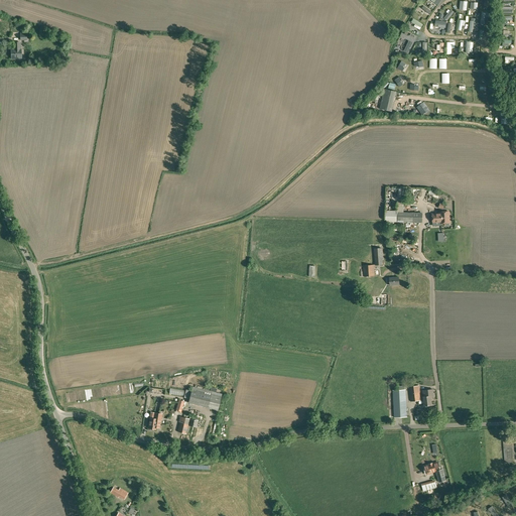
[(453,10),(446,18),(449,21),(457,12),(453,10)]
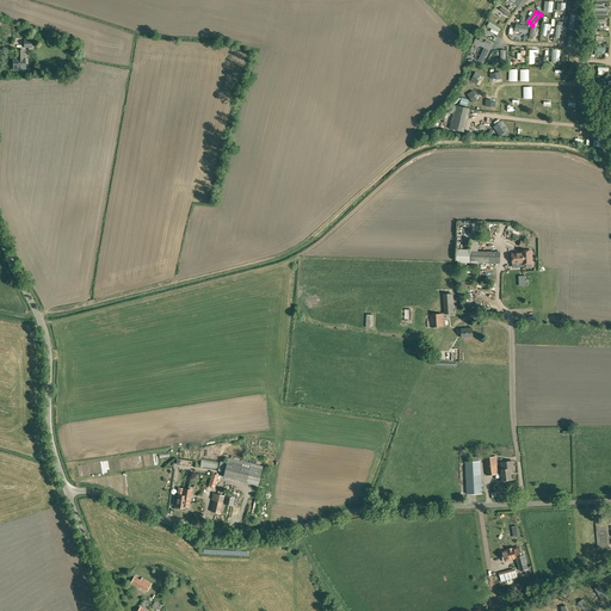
[(582,16),(571,14),(569,29),(574,30),(574,20),(582,22),(582,16)]
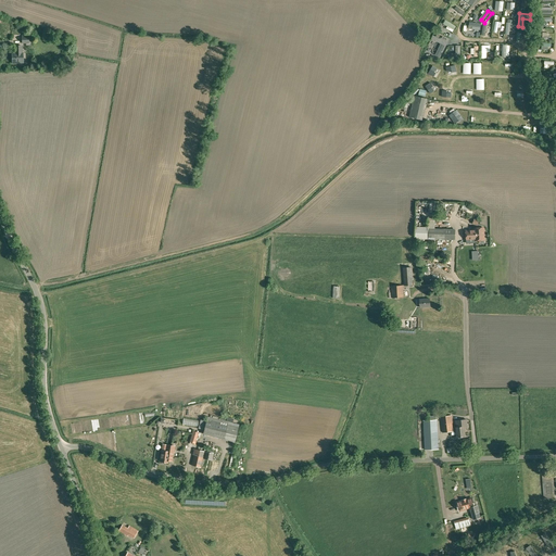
[(449,26),(447,28),(455,33),(458,26),(447,21),(445,24),(449,26)]
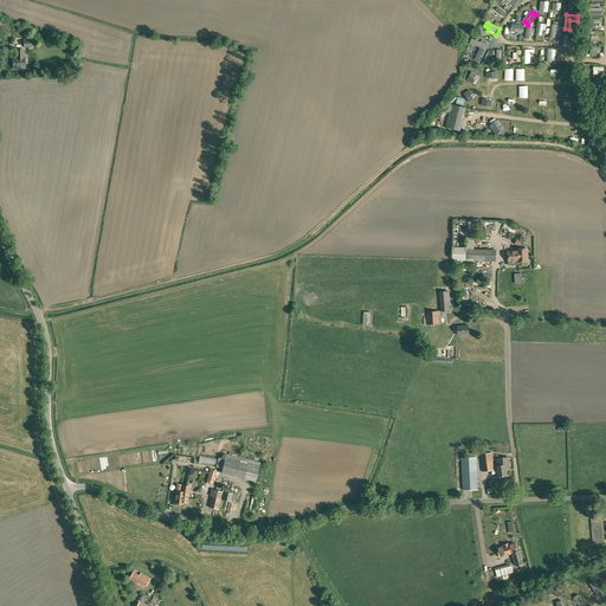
[(476,56),(484,58),(488,46),(479,44),(476,56)]
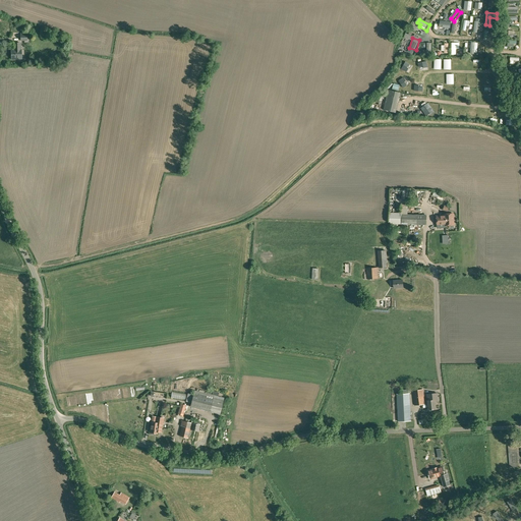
[(11,59),(21,59),(21,50),(20,50),(20,43),(14,43),(14,50),(11,50),(11,59)]
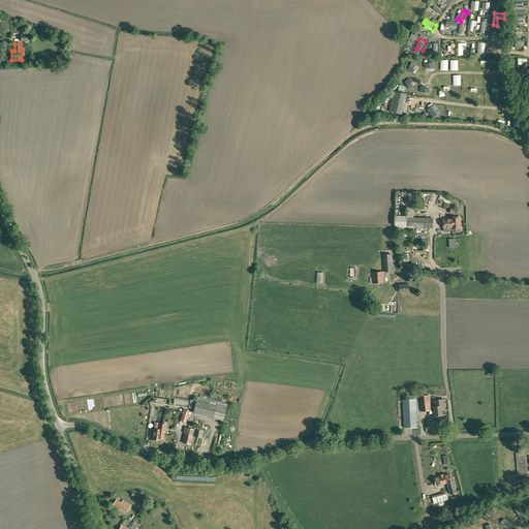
[(394,91),(390,111),(401,114),(406,94),(394,91)]
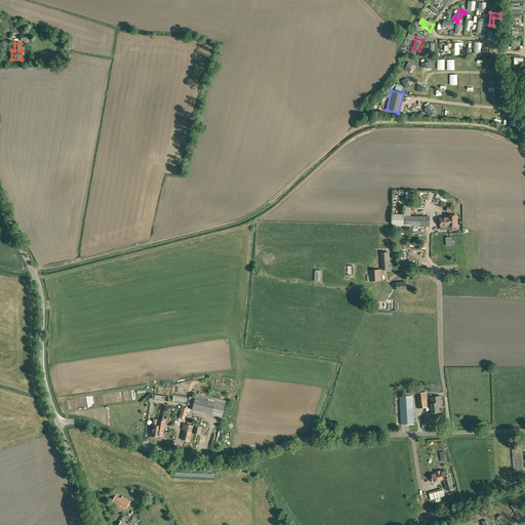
[(419,192),(415,192),(415,197),(415,198),(415,200),(423,201),(423,198),(419,197),(419,192)]
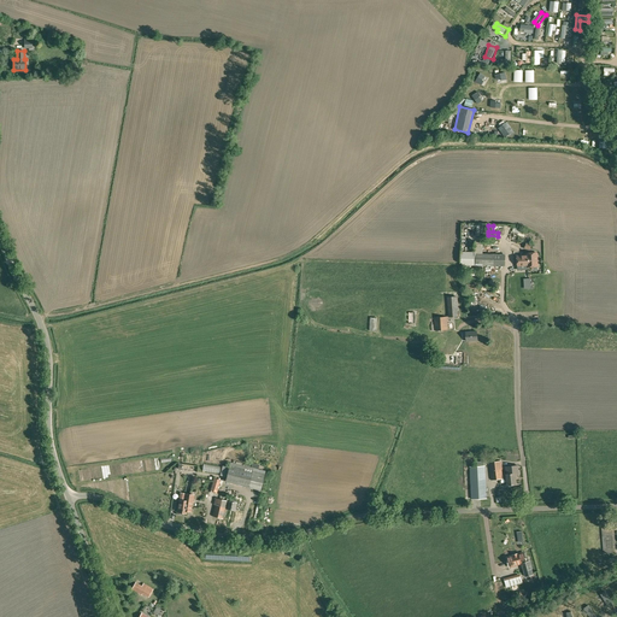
[(474,241),(474,254),(476,254),(476,263),(476,265),(505,266),(505,254),(482,254),(482,241),(474,241)]
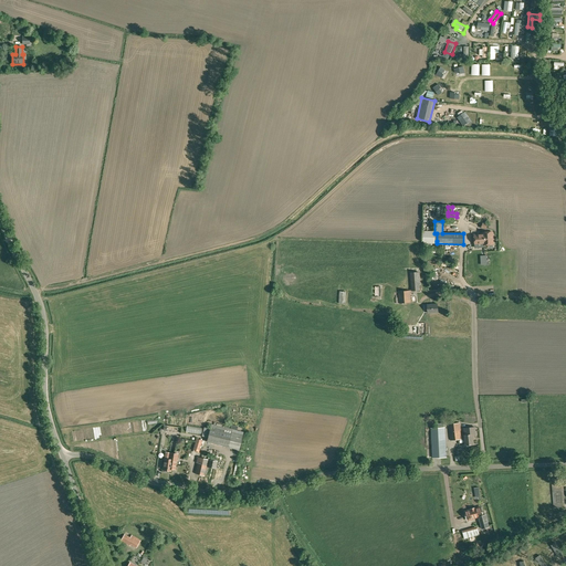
[(493,244),(492,232),(483,233),(483,234),(474,234),(475,244),(483,243),(483,245),(493,244)]
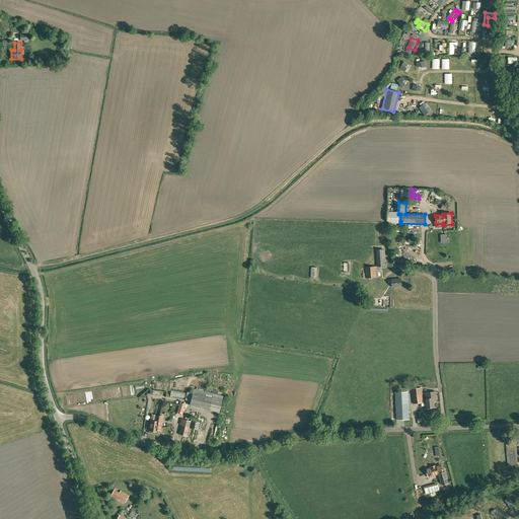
[(385,267),(383,249),(376,249),(377,267),(385,267)]
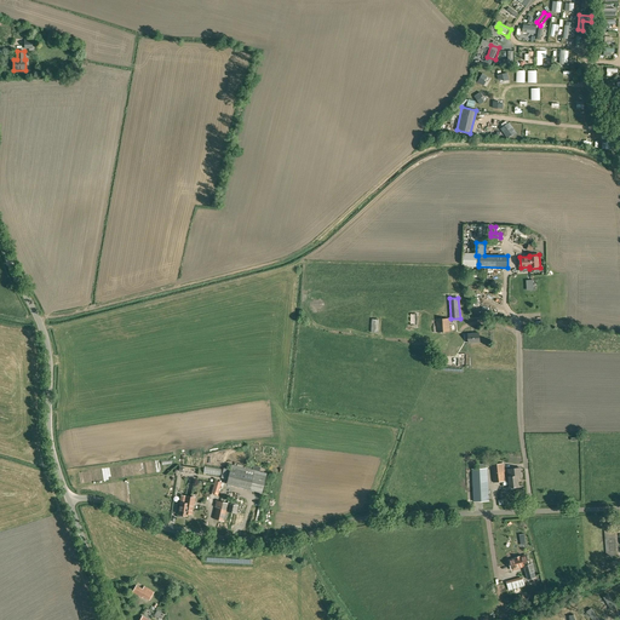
[(449,332),(449,319),(436,319),(437,332),(449,332)]
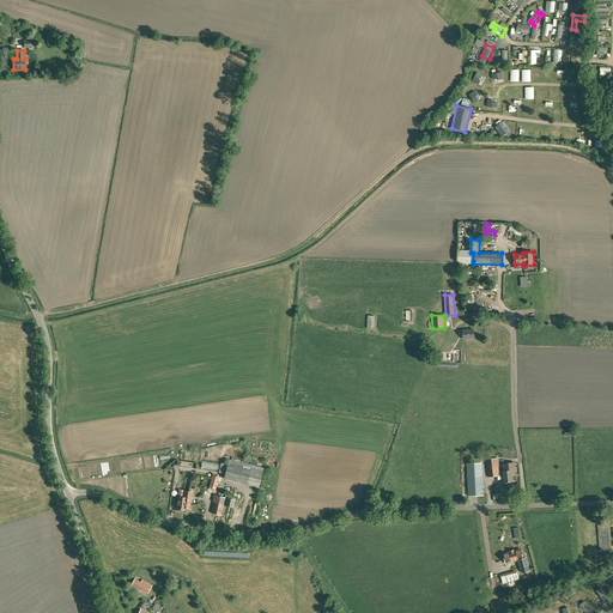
[(463,339),(474,338),(474,329),(462,331),(463,339)]
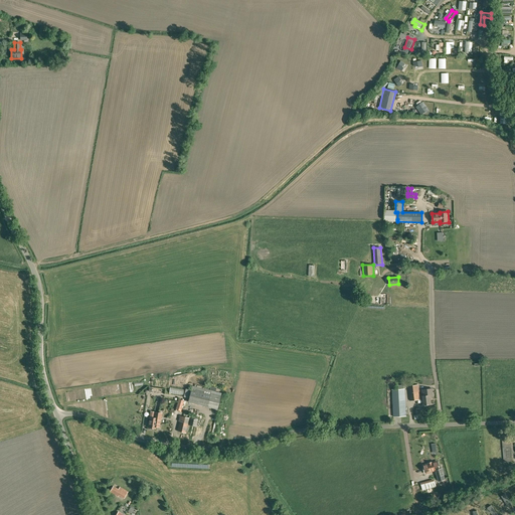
[(419,399),(419,396),(417,384),(407,386),(409,400),(419,399)]
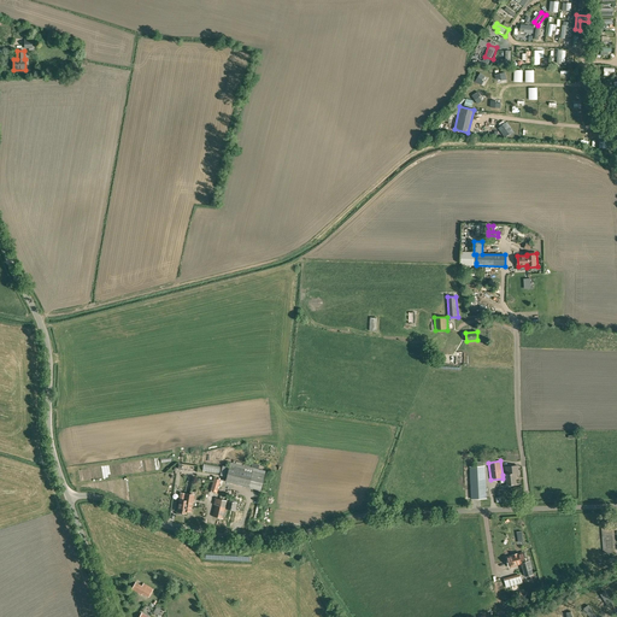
[(265,471),(230,463),(225,481),(260,489),(265,471)]
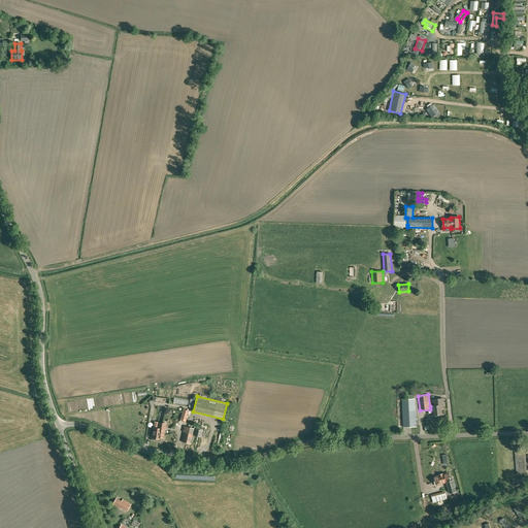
[(433,399),(433,404),(434,405),(433,405),(433,406),(430,406),(430,409),(433,408),(434,416),(441,415),(440,406),(443,406),(443,403),(443,398),(433,399)]
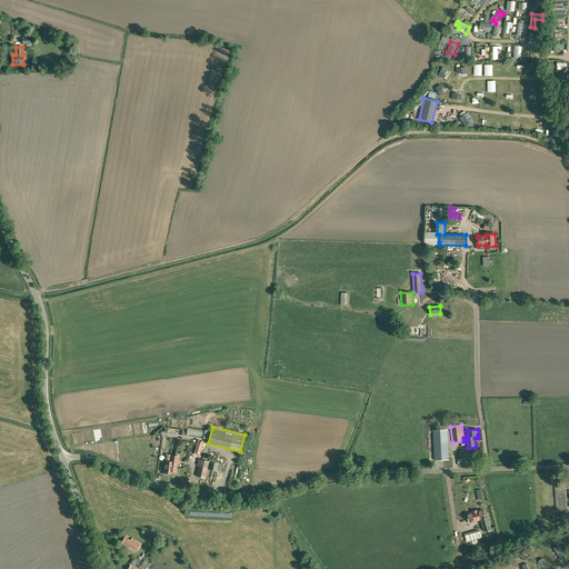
[(433,430),(433,437),(436,460),(448,460),(447,430),(433,430)]
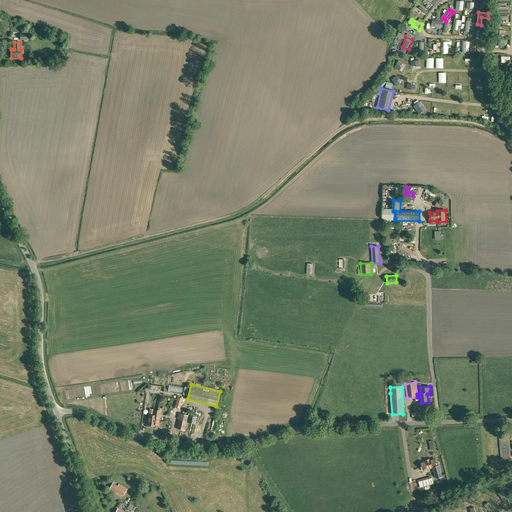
[(158,424),(160,414),(161,411),(153,410),(152,416),(149,415),(148,420),(147,420),(147,423),(148,424),(147,425),(154,426),(155,424),(158,424)]
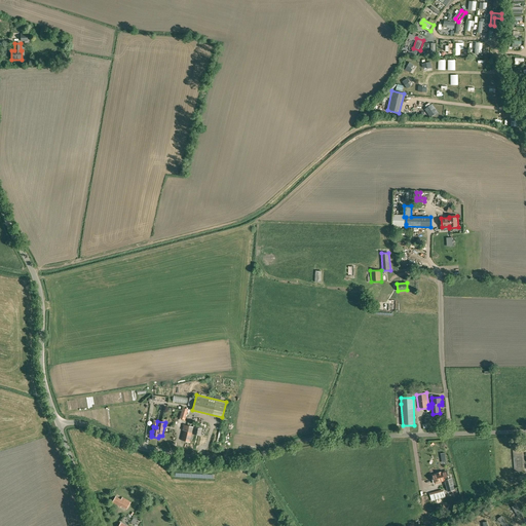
[(202,429),(184,424),(182,429),(183,430),(181,440),(198,445),(202,429)]
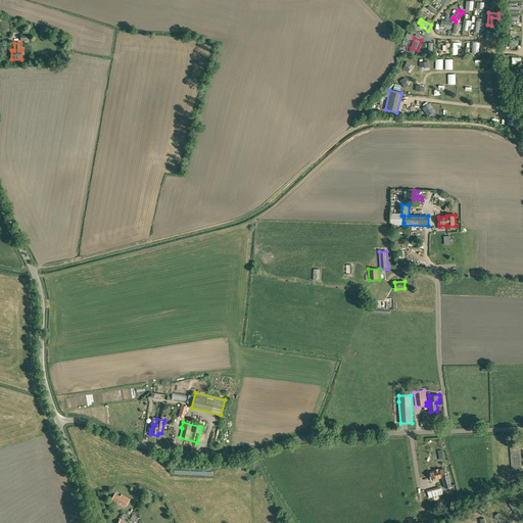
[(442,477),(445,488),(452,486),(448,475),(446,476),(443,469),(439,470),(438,469),(434,471),(430,472),(432,480),(442,477)]
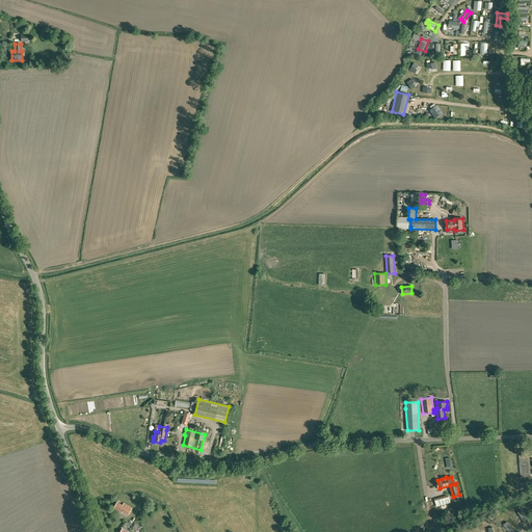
[(436,506),(450,502),(448,496),(434,499),(436,506)]
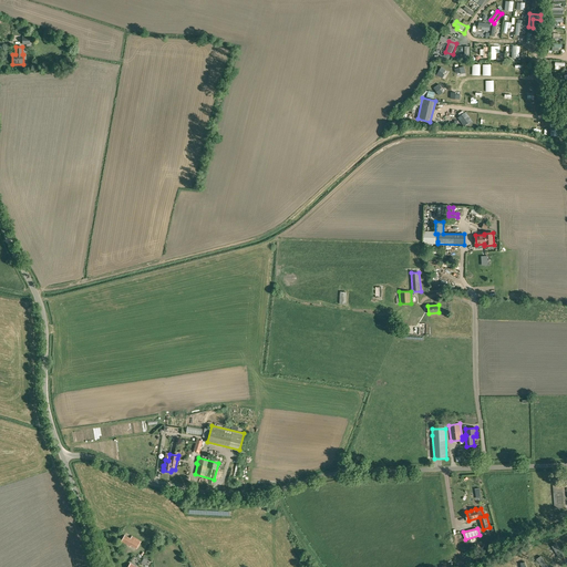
[(123,537),(121,542),(130,546),(131,545),(136,548),(140,543),(131,537),(130,538),(124,535),(123,537)]
